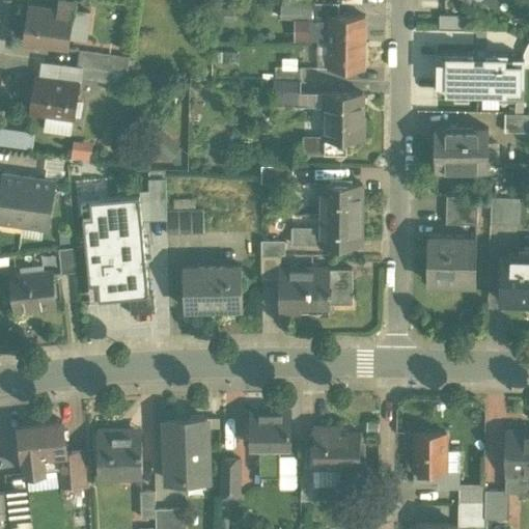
[(57,12),(27,8),(22,44),(67,50),(74,4),(58,1),(57,12)]
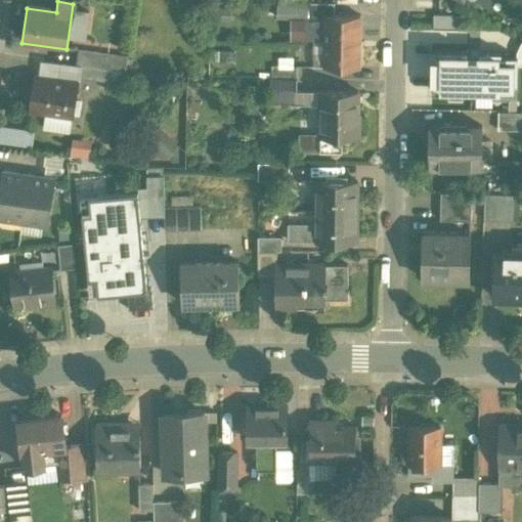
[(299,6),(273,4),(272,24),(298,26),(299,6)]
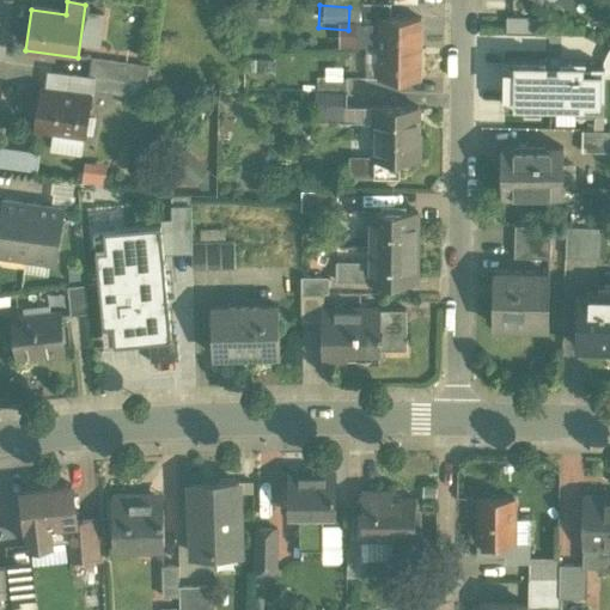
[(264,7),(249,7),(248,28),(263,28),(264,7)]
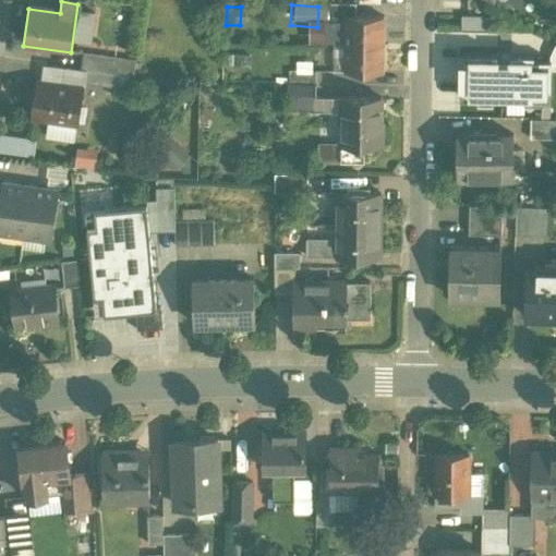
[(487,19),(460,17),(460,33),(486,33),(487,19)]
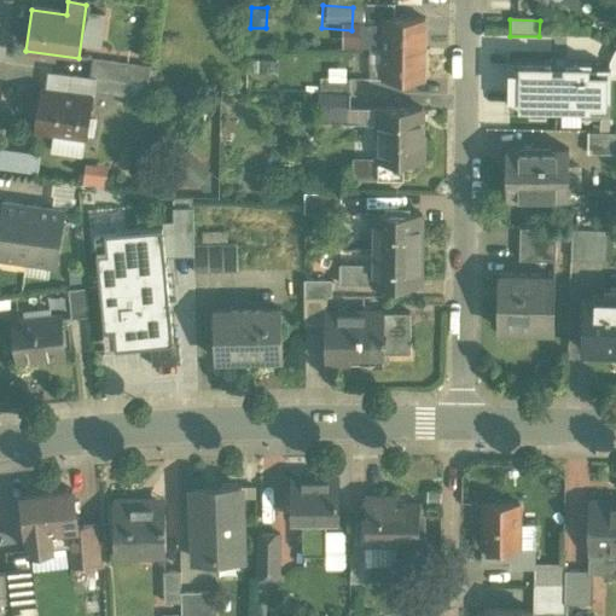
[(423,21),(384,21),(384,28),(384,51),(423,51),(423,21)]
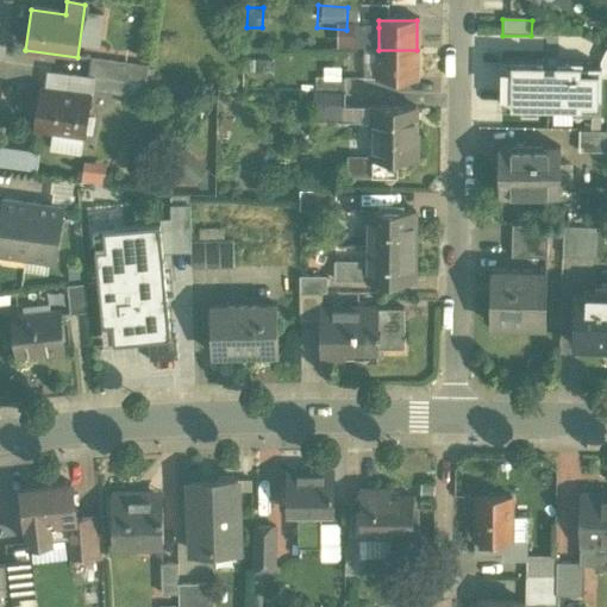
[(379,27),(364,26),(363,50),(379,50),(379,27)]
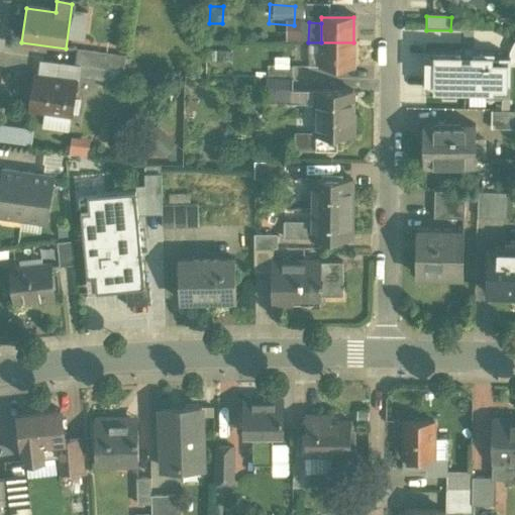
[(321,42),(308,42),(308,68),(320,68),(321,42)]
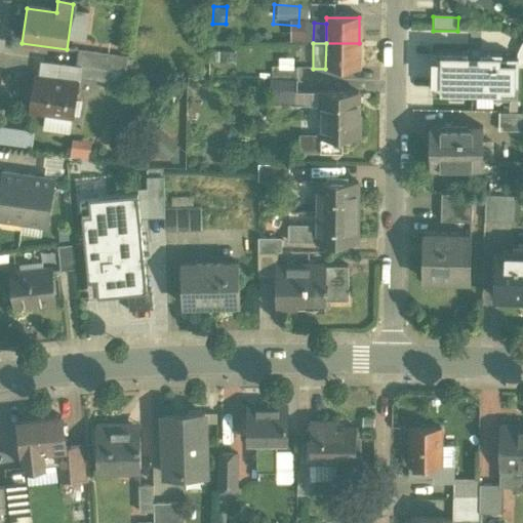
[(359,43),(326,43),(325,69),(358,69),(359,43)]
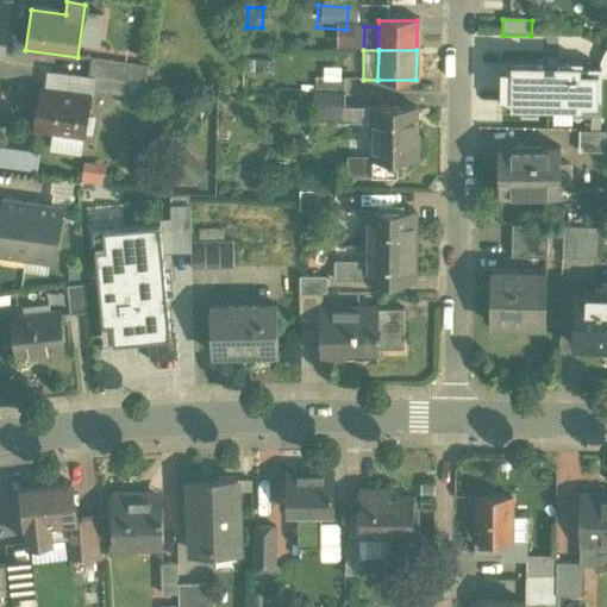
[(136,63),(94,57),(92,75),(132,81),(136,63)]
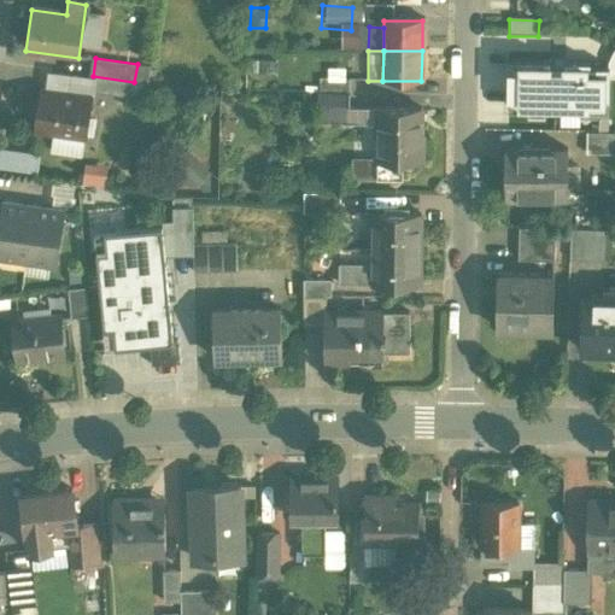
[(575,60),(511,59),(511,110),(574,111),(575,60)]
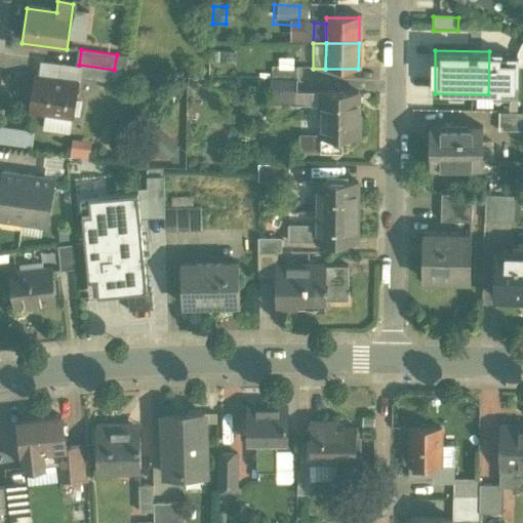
[(234,53),(213,53),(212,65),(233,66),(234,53)]
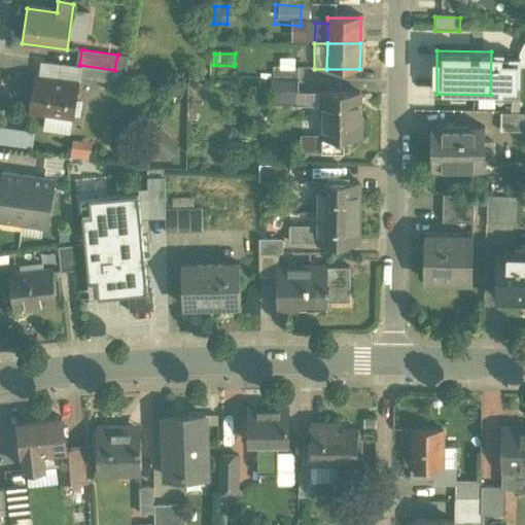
[(73,65),(42,61),(40,73),(71,77),(73,65)]
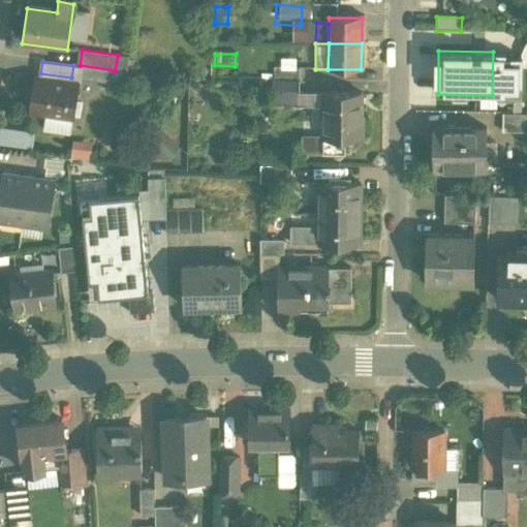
[(79,85),(34,78),(29,113),(73,119),(79,85)]
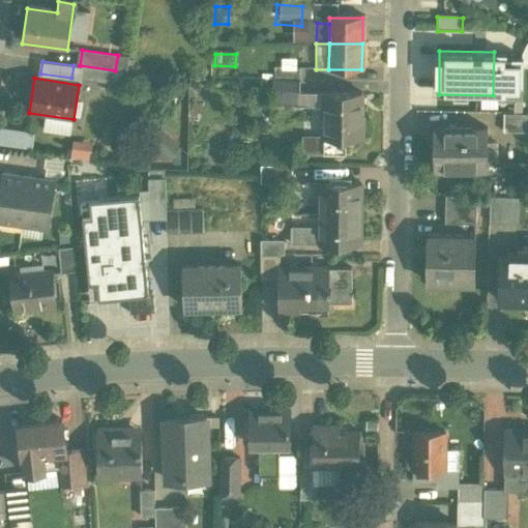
[(299,81),(272,81),(272,92),(299,93),(299,81)]
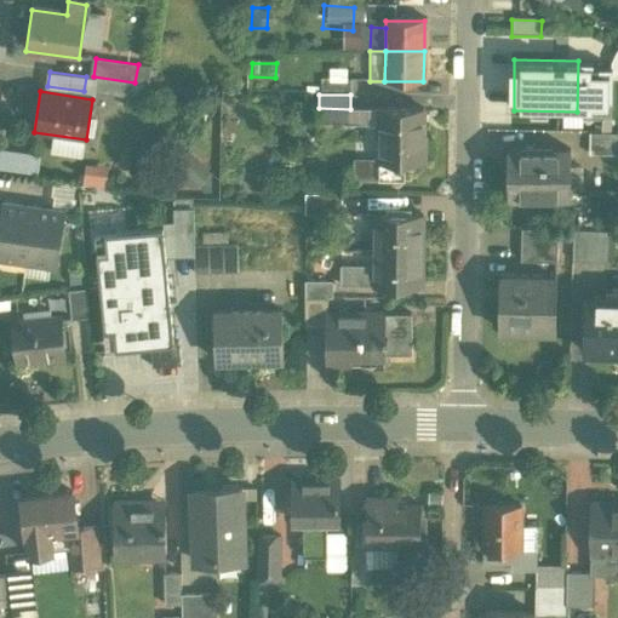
[(350,109),(319,108),(319,125),(379,126),(379,109),(350,109)]
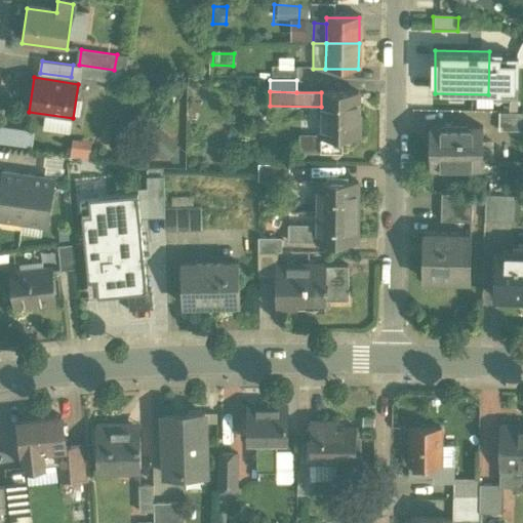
[(358,93),(321,92),(321,107),(320,137),(321,137),(320,152),(340,153),(342,138),(359,138),(360,116),(358,116),(358,93)]
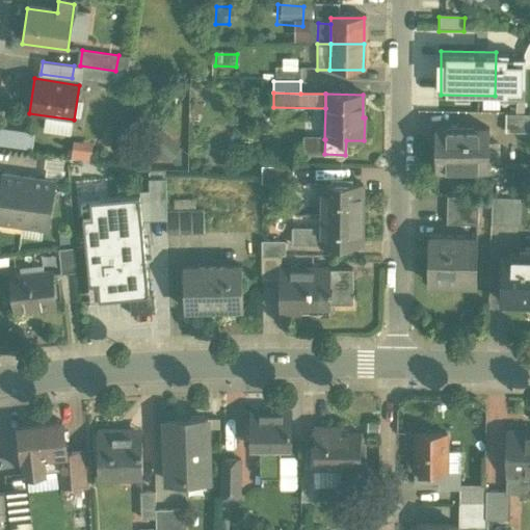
[(529,115),(505,115),(504,134),(529,134),(529,115)]
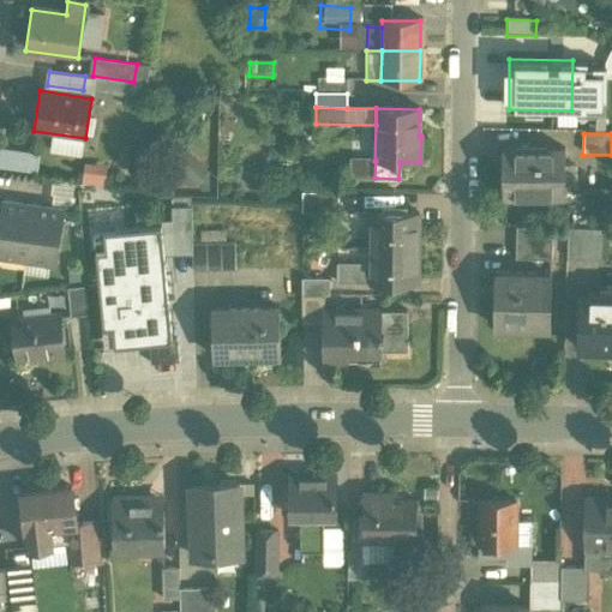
[(564,149),(503,149),(503,197),(564,197),(564,192),(564,149)]
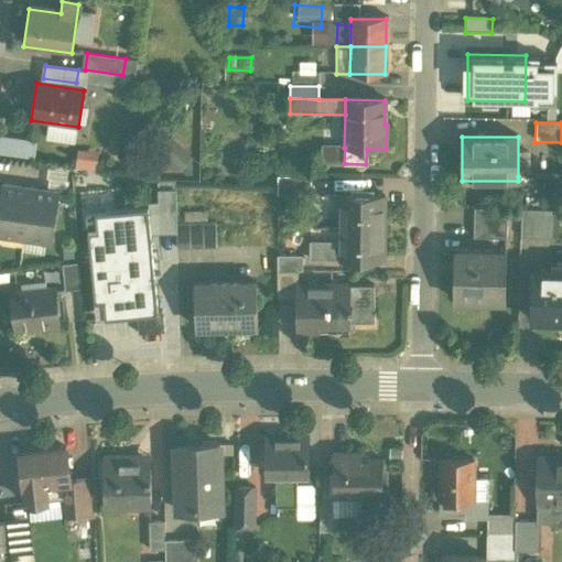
[(66,171),(49,168),(47,180),(50,180),(49,191),(66,193),(67,182),(65,182),(66,171)]
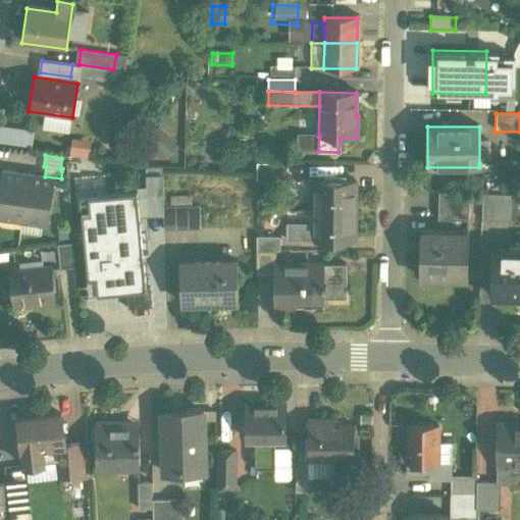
[(287,164),(256,164),(256,170),(256,180),(287,180),(287,164)]
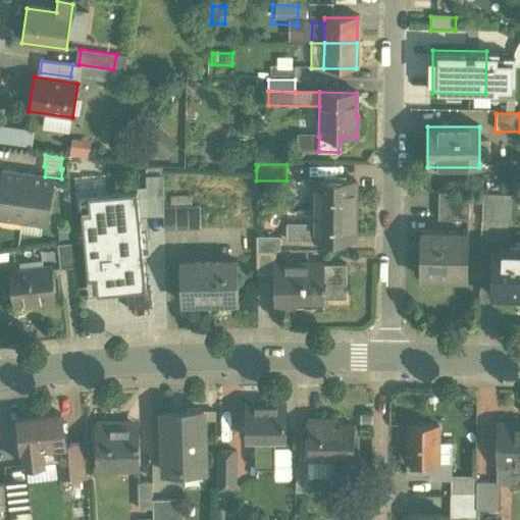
[(28,176),(2,173),(0,187),(0,217),(21,221),(28,176)]
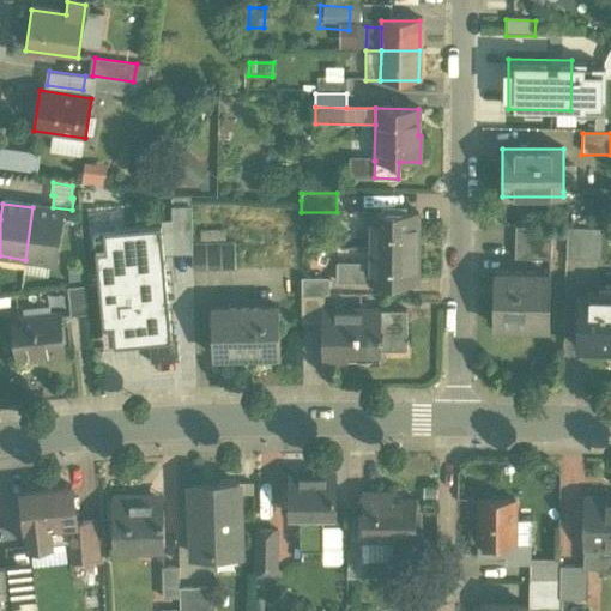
[(62,212),(32,207),(25,260),(55,264),(62,212)]
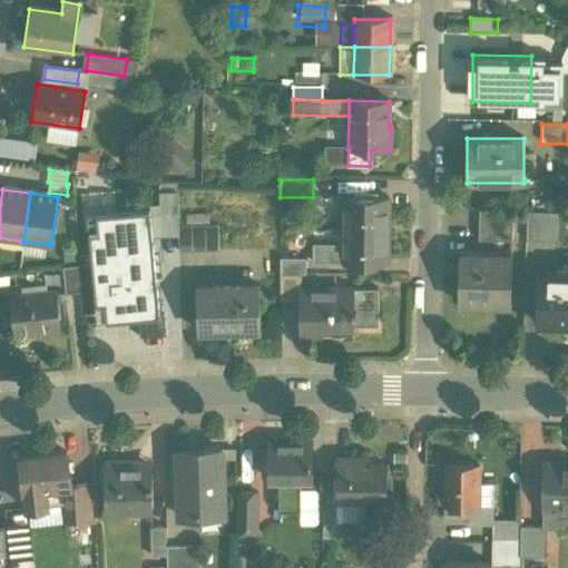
[(388,198),(343,198),(342,231),(388,232),(388,198)]
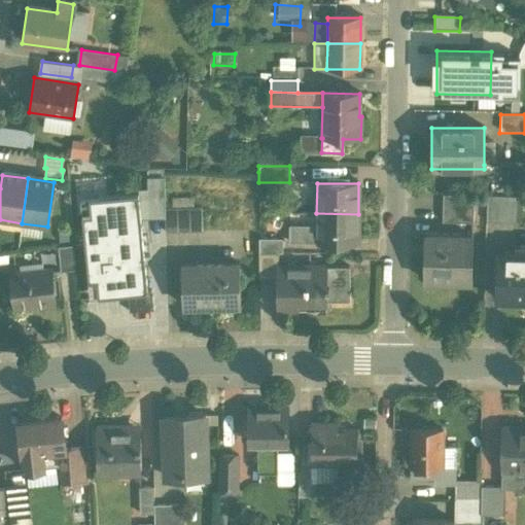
[(137,194),(78,200),(86,282),(95,281),(97,298),(146,293),(137,194)]
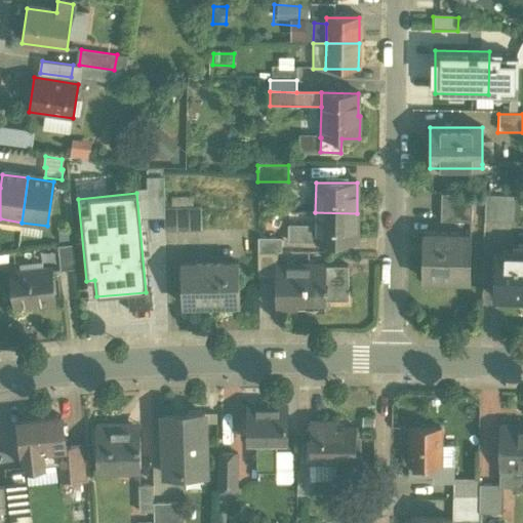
[(471,196),(440,195),(440,223),(471,224),(471,196)]
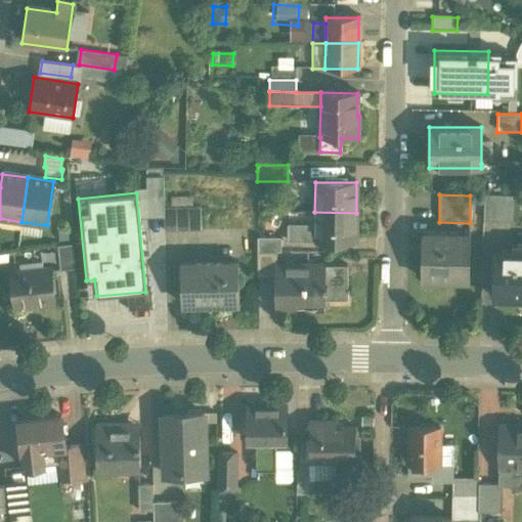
[(513,197),(483,196),(482,222),(512,223),(513,197)]
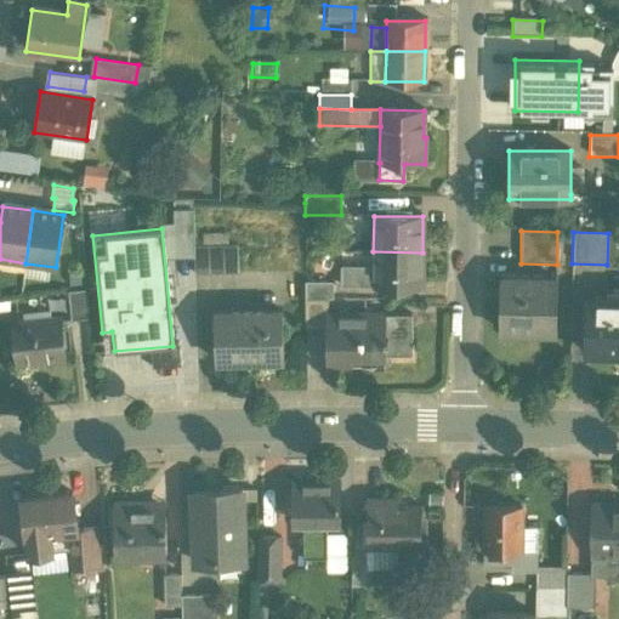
[(236,246),(193,248),(194,274),(237,273),(236,246)]
